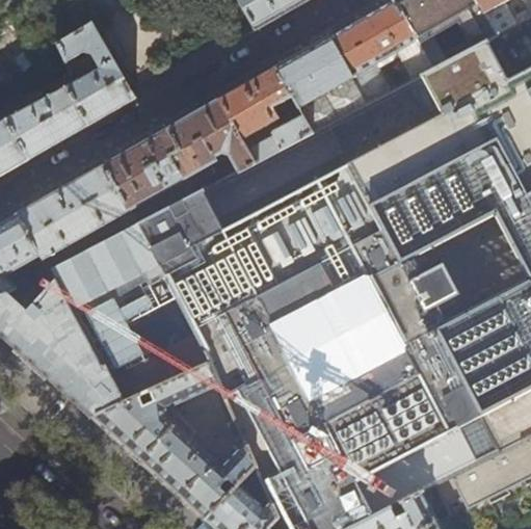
[(16,286),(0,293),(0,332),(52,379),(91,415),(209,362),(218,382),(239,431),(254,464),(265,490),(269,499),(276,517),(280,524),(282,528),(339,528),(389,504),(398,500),(433,482),(530,432),(530,14),(496,33),(477,0),(394,0),(431,68),(412,78),(391,89),(367,102),(312,130),(255,161),(237,170),(136,223),(124,230),(59,263),(49,269),(35,276),(31,279),(16,286)]
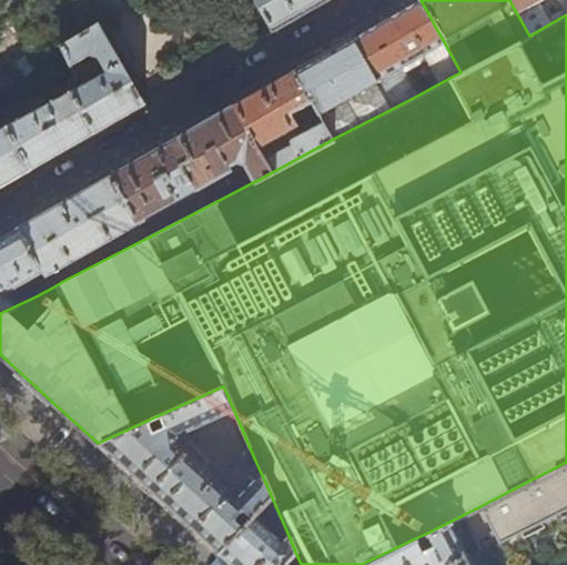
[(254,0),(266,21),(270,29),(296,14),(322,0),(254,0)]
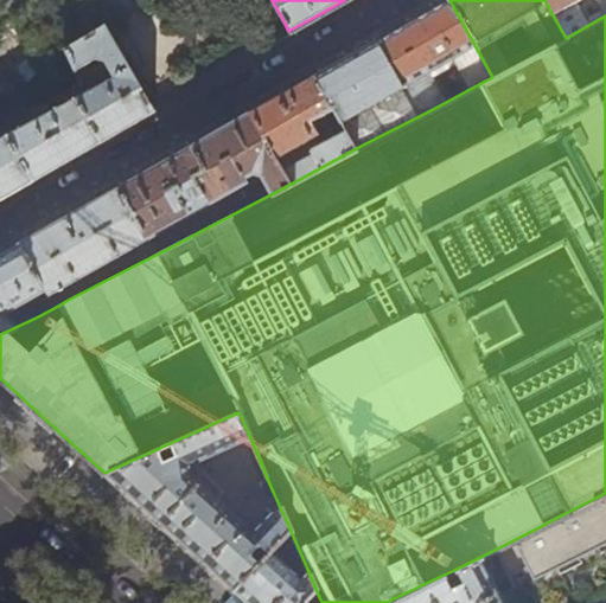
[(410,18),(375,38),(419,116),(446,102),(428,70),(452,56),(470,89),(492,77),(450,0),(441,0),(410,18)]
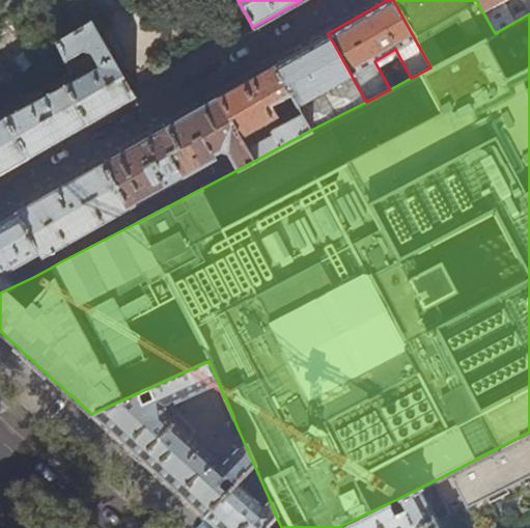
[(476,0),(495,33),(529,14),(529,0),(476,0)]
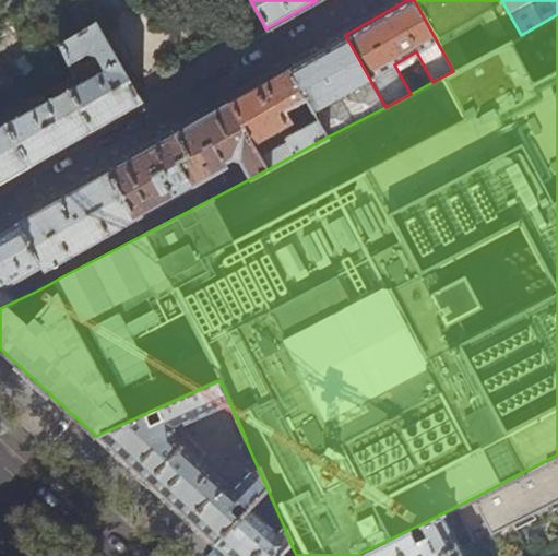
[(137,93),(96,23),(59,45),(68,64),(87,54),(94,56),(103,71),(79,83),(74,75),(73,75),(63,80),(68,89),(69,89),(93,130),(108,121),(141,103),(137,93)]
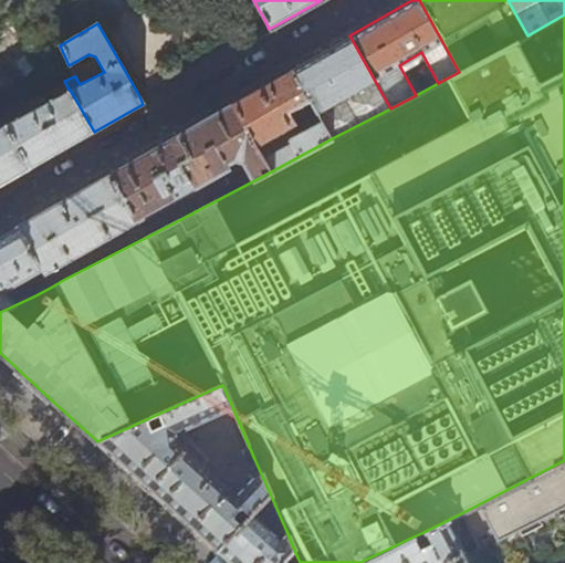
[(323,51),(292,69),(311,101),(320,116),(332,138),(390,108),(349,35),(323,51)]
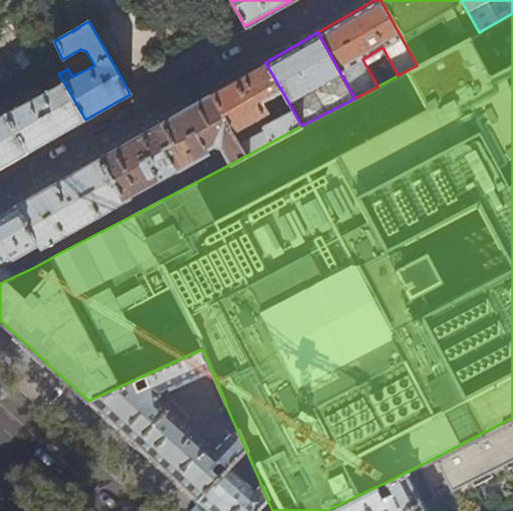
[(263,102),(282,91),(265,62),(238,77),(210,93),(246,156),(301,125),(290,105),(268,117),(267,114),(269,113),(263,102)]
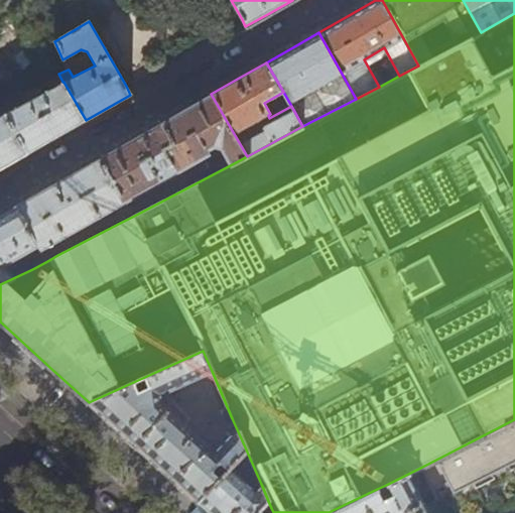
[(86,120),(63,82),(29,101),(24,92),(0,105),(27,153),(53,138),(86,120)]
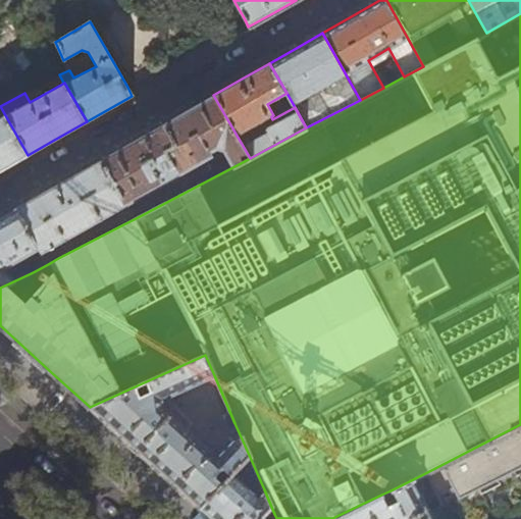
[(232,167),(250,158),(213,95),(185,111),(125,145),(100,160),(125,206),(212,157),(210,153),(216,149),(222,149),(232,167)]
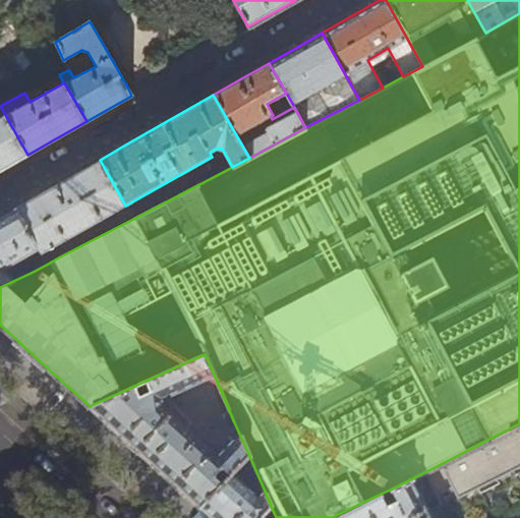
[(0,106),(0,170),(27,155),(0,106)]
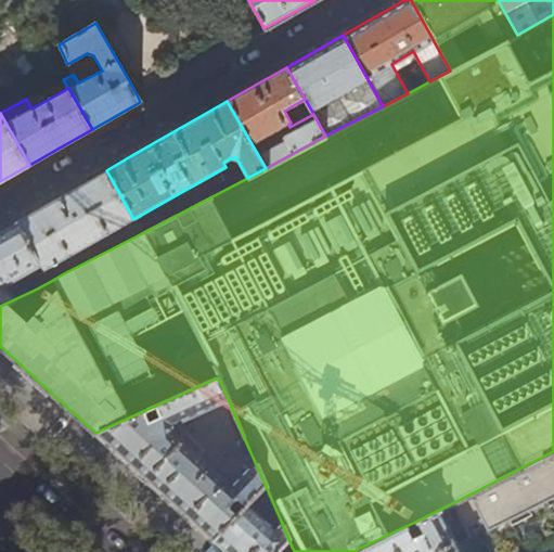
[(56,264),(133,219),(106,170),(60,196),(16,221),(41,265),(51,281),(62,274),(56,264)]
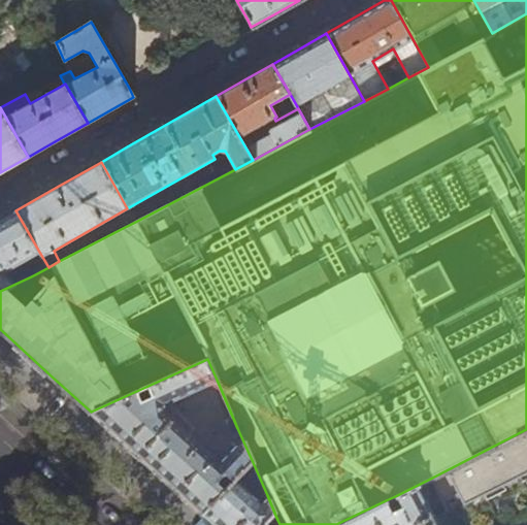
[(4,272),(39,252),(15,210),(0,219),(0,291),(15,284),(4,272)]
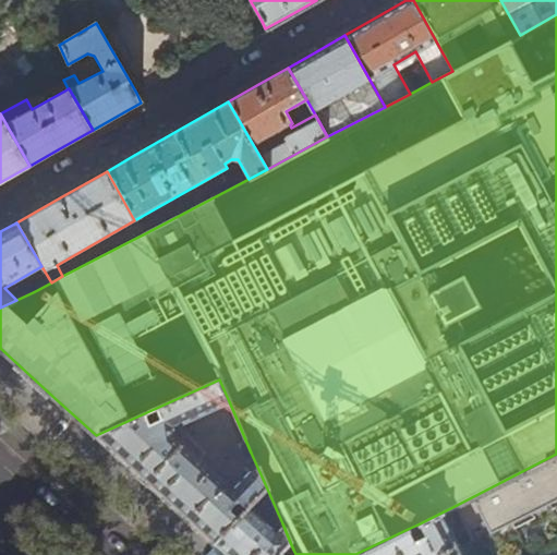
[(130,241),(143,234),(138,227),(126,233),(130,241)]
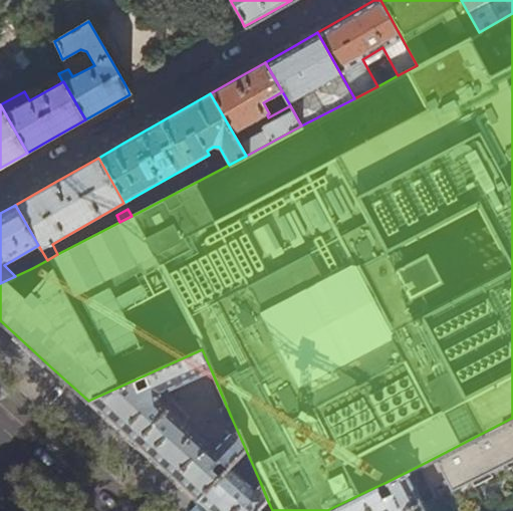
[(162,393),(211,369),(202,349),(88,401),(153,461),(197,501),(245,448),(231,417),(225,421),(230,431),(214,449),(163,402),(162,393)]
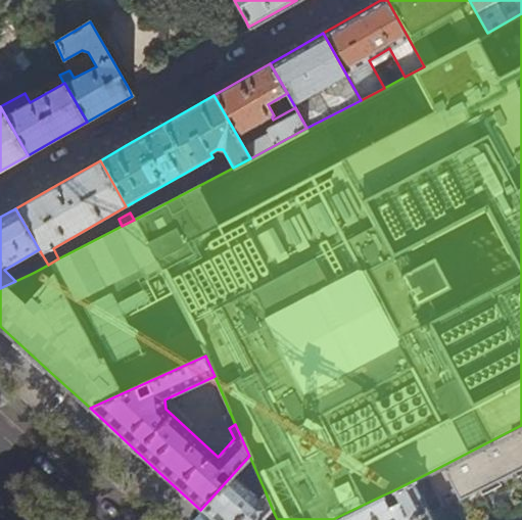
[(521,519),(521,425),(426,474),(435,492),(449,485),(455,495),(458,494),(464,507),(483,498),(480,489),(493,483),(497,490),(515,481),(512,474),(521,468),(521,519)]
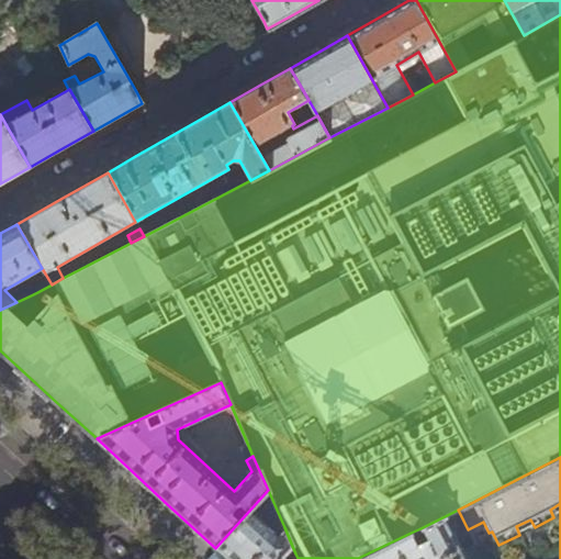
[(277,518),(280,517),(268,490),(215,548),(227,558),(279,558),(282,557),(287,551),(292,546),(284,527),(277,535),(262,523),(271,513),(277,518)]
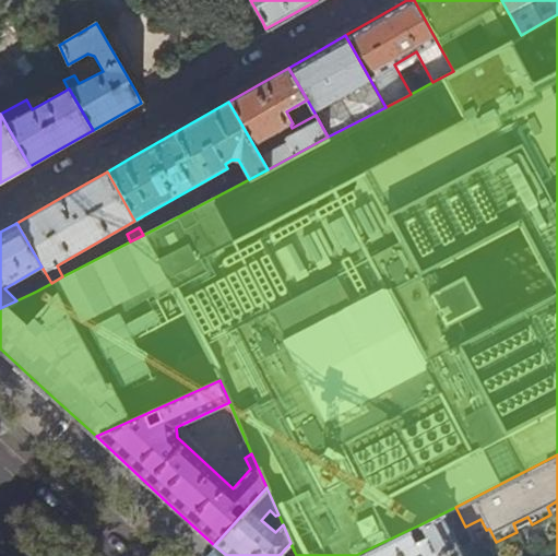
[(356,555),(479,555),(465,527),(455,507),(418,525),(424,537),(414,542),(408,530),(356,555)]
